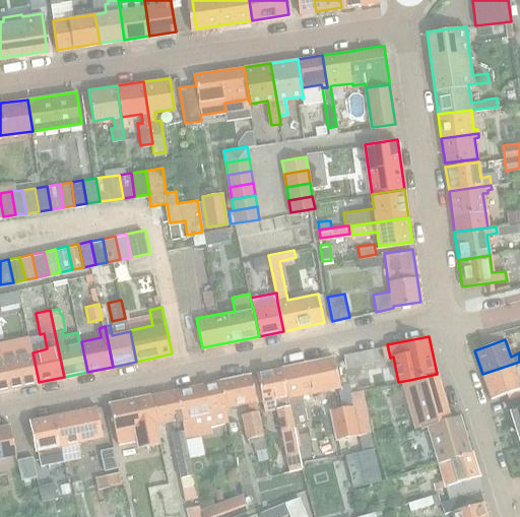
[(344,353),(345,359),(348,374),(363,371),(361,362),(380,358),(378,346),(344,353)]
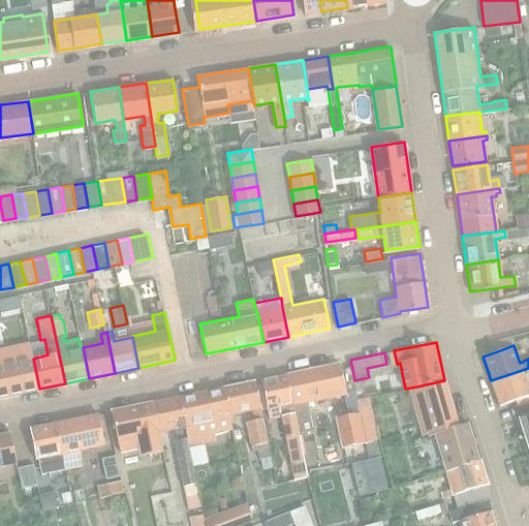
[(0,397),(39,389),(33,359),(0,365),(0,397)]
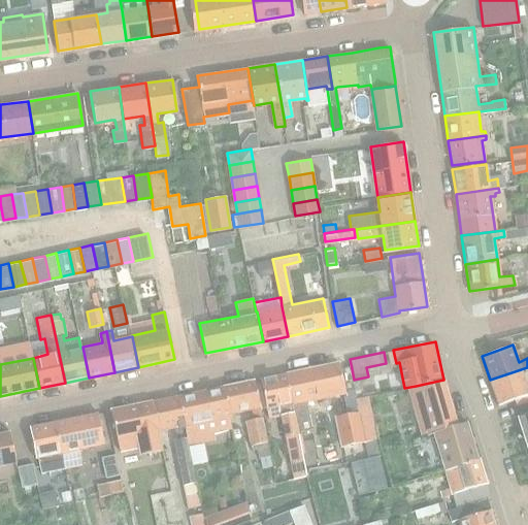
[(347,390),(341,366),(340,362),(288,372),(293,401),(299,431),(314,428),(307,398),(344,390),(347,390)]
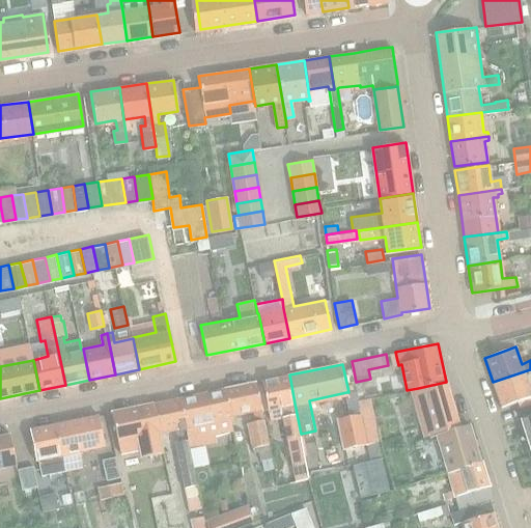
[(530,393),(524,371),(493,382),(501,407),(516,401),(519,407),(530,403),(530,393)]
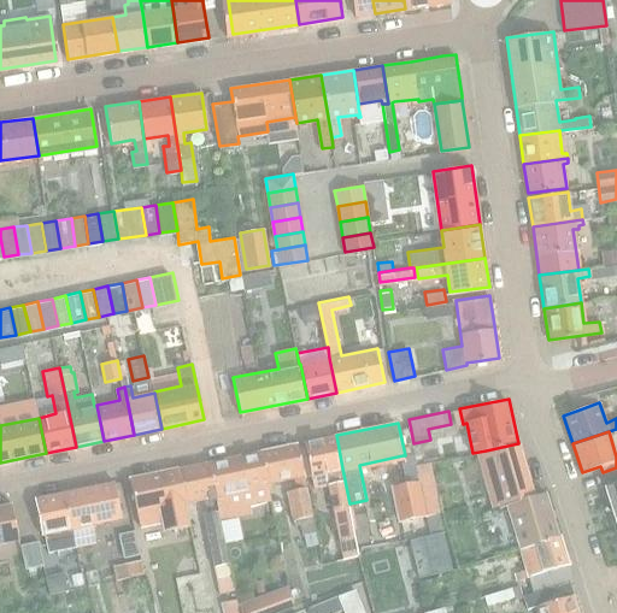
[(342,469),(336,435),(305,442),(312,475),(342,469)]
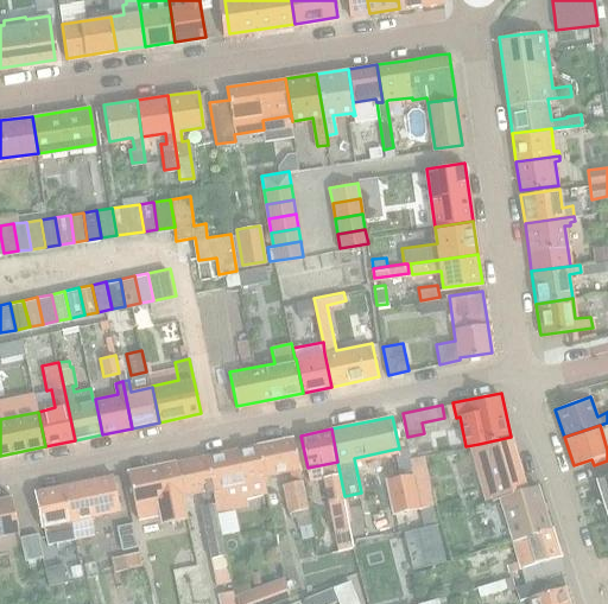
[(257,444),(264,475),(301,468),(295,437),(257,444)]
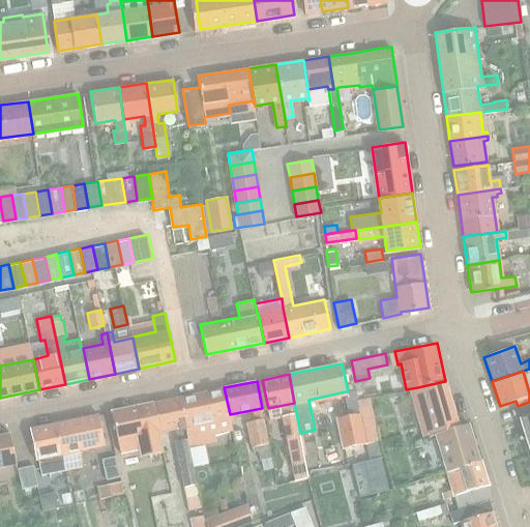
[(447,381),(445,381),(417,387),(422,405),(431,435),(437,433),(447,472),(462,468),(462,466),(482,459),(481,459),(479,459),(469,422),(460,425),(451,397),(447,381)]
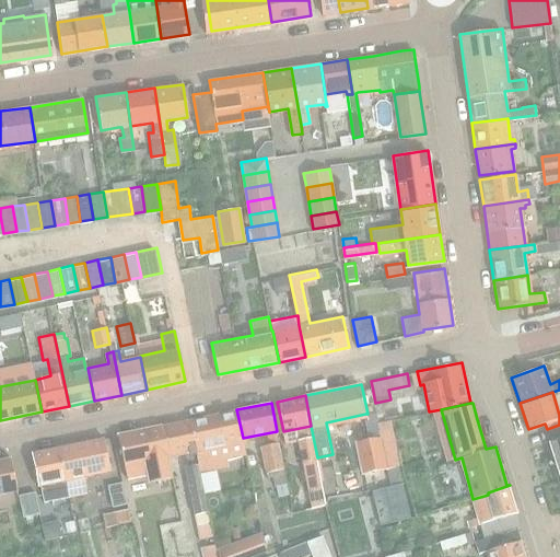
[(243,438),(236,409),(190,419),(196,450),(199,466),(246,456),(243,438)]
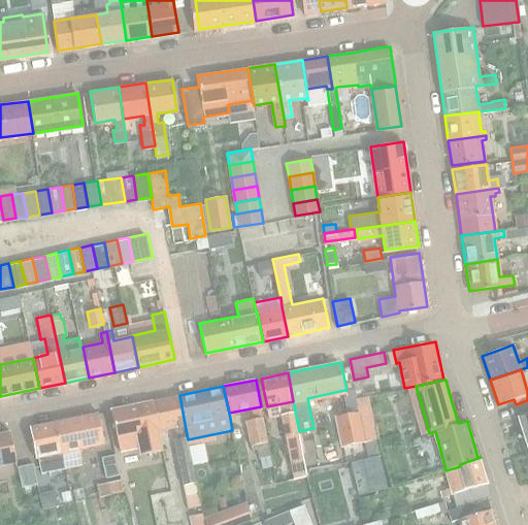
[(175,439),(190,512),(202,509),(188,439),(185,424),(179,395),(154,400),(160,430),(177,426),(179,434),(177,435),(178,439),(175,439)]
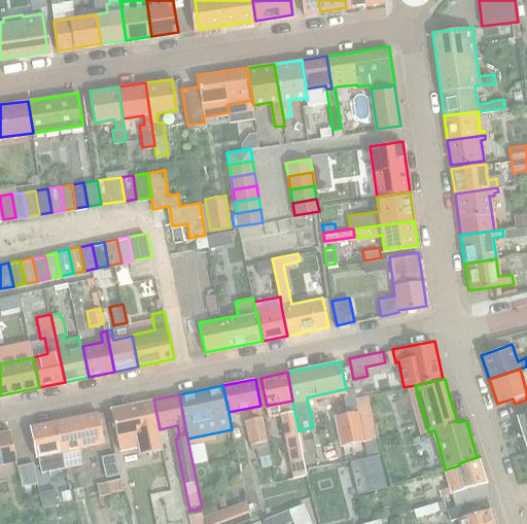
[(366,395),(354,398),(357,411),(362,441),(376,438),(366,395)]
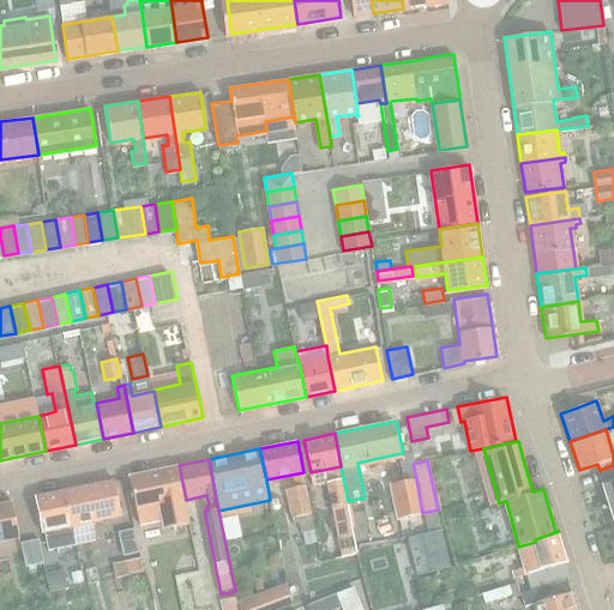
[(179,465),(131,475),(140,521),(152,519),(162,518),(164,527),(188,523),(191,521),(186,500),(179,465)]
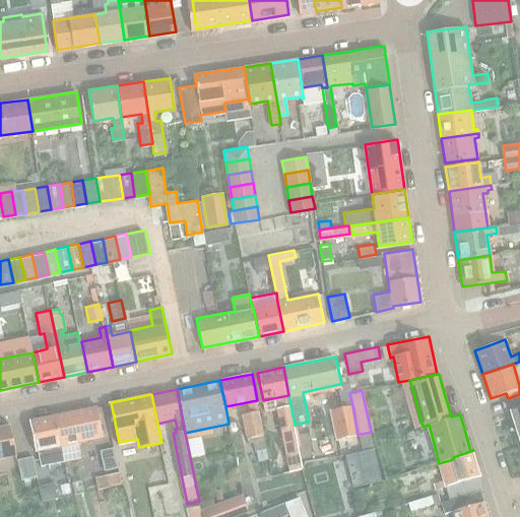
[(81,458),(78,442),(104,436),(98,405),(56,414),(62,445),(65,461),(81,458)]
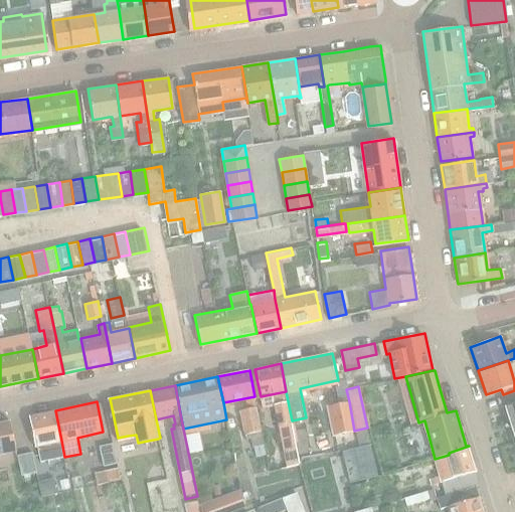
[(285,459),(299,456),(287,401),(273,405),(285,459)]
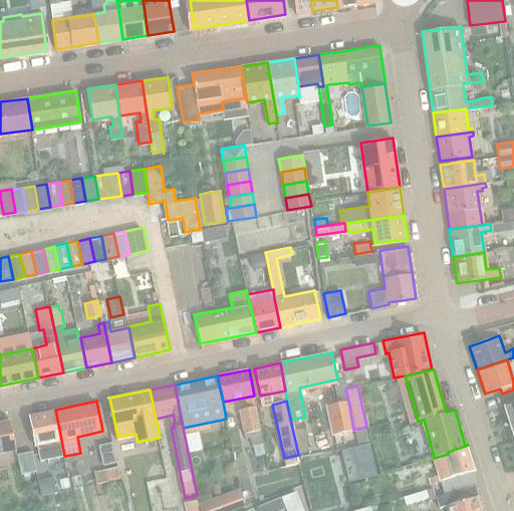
[(348,401),(329,405),(334,433),(335,433),(353,430),(348,401)]
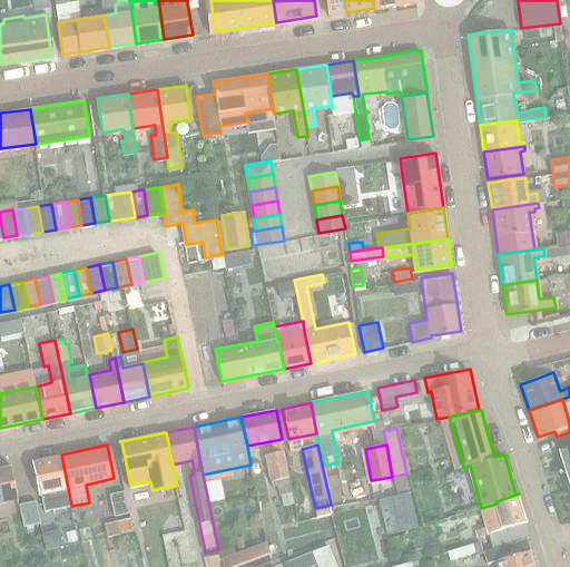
[(569,446),(558,451),(567,477),(569,476),(569,446)]
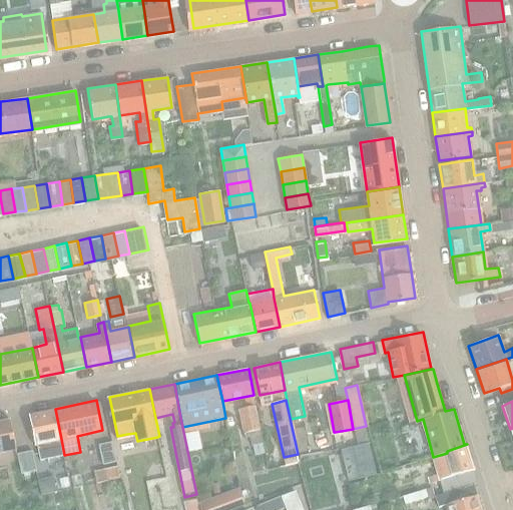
[(252,456),(264,454),(254,406),(237,409),(242,432),(247,431),(252,456)]
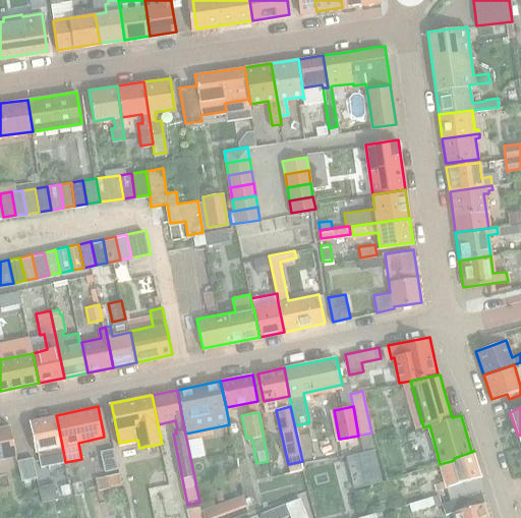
[(62,446),(56,415),(32,420),(38,451),(62,446)]
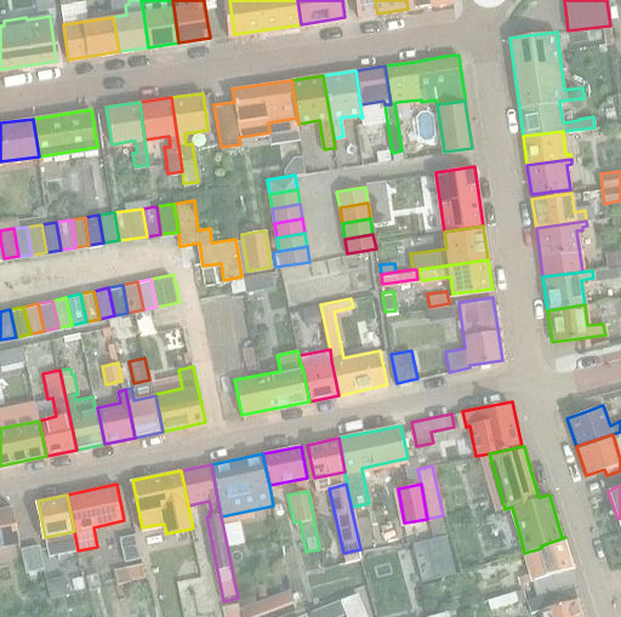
[(0,508),(0,546),(21,542),(13,506),(0,508)]
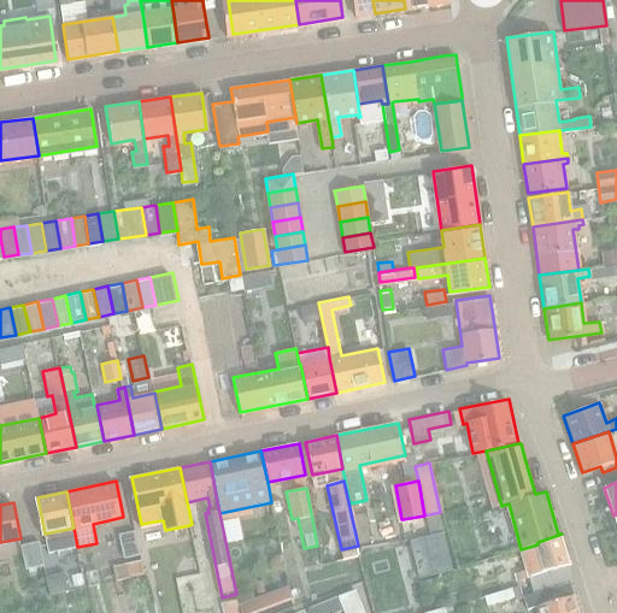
[(140,524),(144,546),(158,543),(153,522),(141,524),(140,524)]
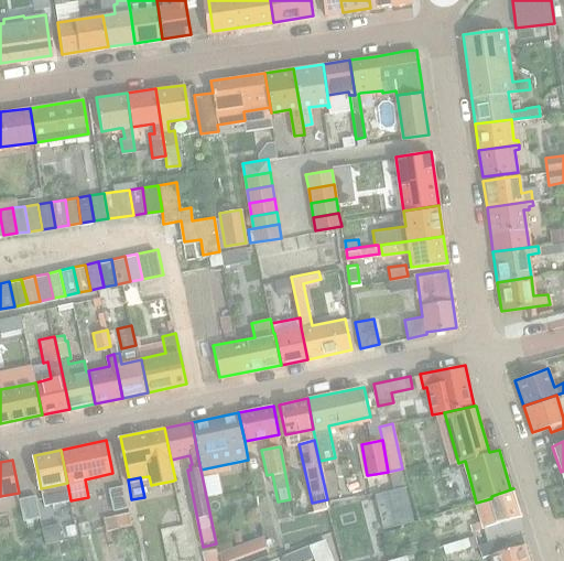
[(404,483),(387,487),(396,522),(413,518),(404,483)]
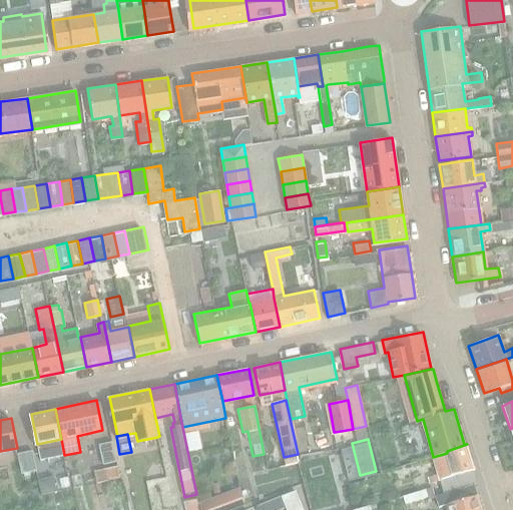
[(444,493),(474,484),(477,483),(467,444),(447,451),(447,453),(433,457),(438,473),(429,476),(430,481),(440,478),(444,493)]
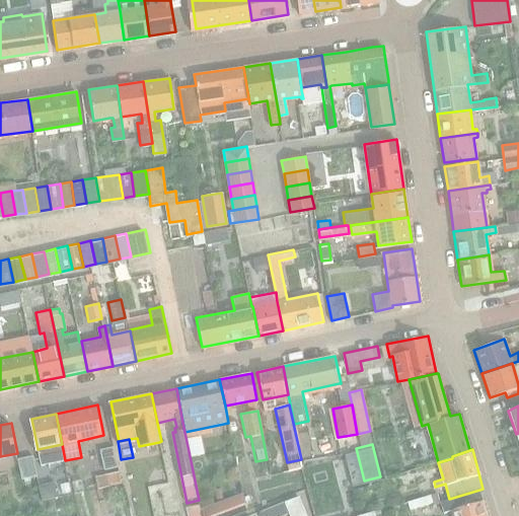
[(50,499),(41,454),(32,456),(42,501),(50,499)]
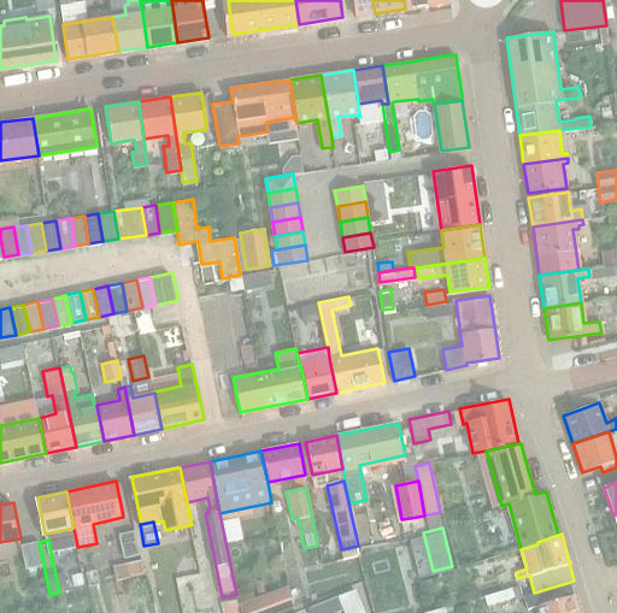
[(116,579),(144,573),(140,560),(113,566),(116,579)]
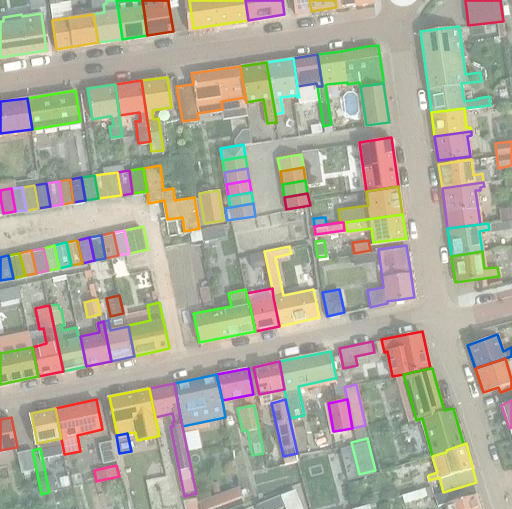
[(438,504),(446,502),(447,508),(480,508),(473,483),(443,492),(435,494),(438,504)]
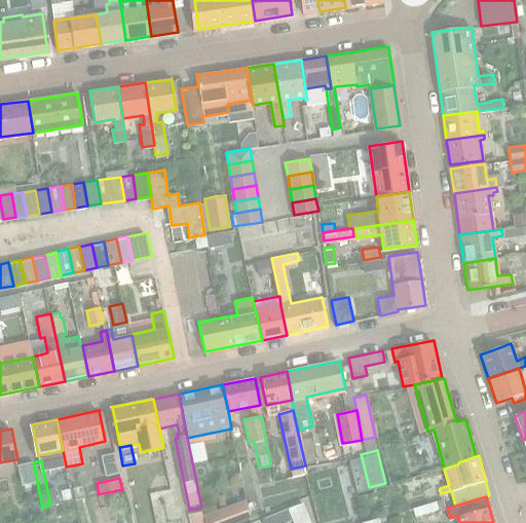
[(245,499),(203,516),(204,522),(234,522),(249,518),(245,499)]
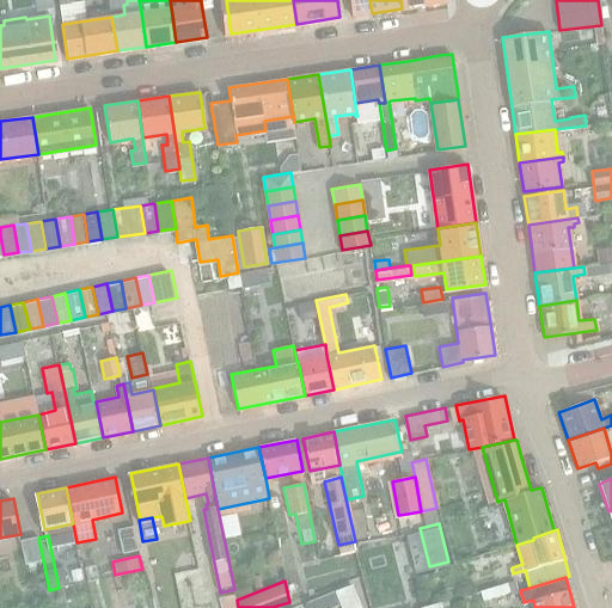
[(341,607),(361,607),(353,585),(306,603),(307,607),(329,607),(340,605),(341,607)]
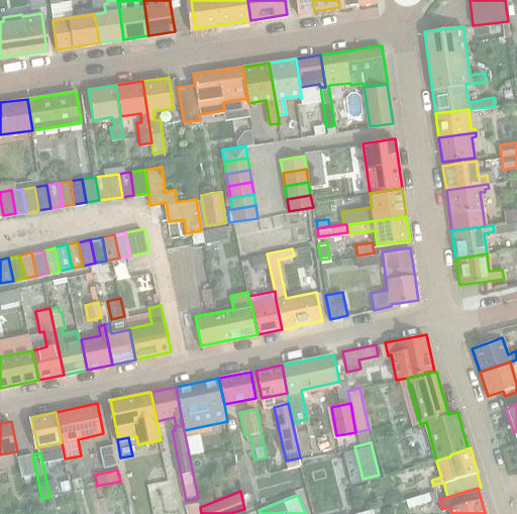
[(185,505),(187,513),(200,513),(198,503),(185,505)]
